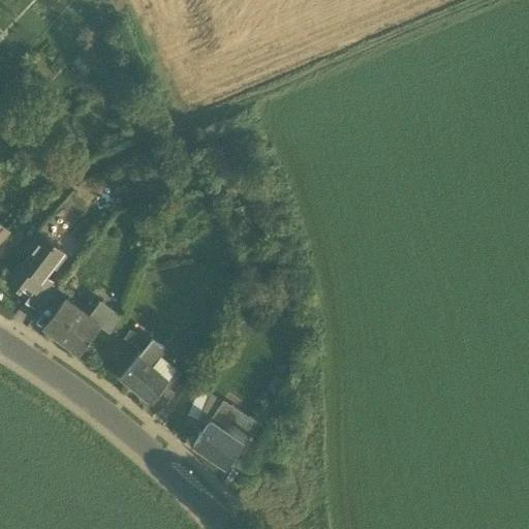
[(36,292),(38,293),(50,278),(48,277),(55,268),(58,270),(69,255),(67,254),(60,249),(62,247),(41,231),(28,248),(34,252),(31,256),(24,265),(21,262),(8,279),(25,291),(29,285),(37,290),(36,292)]
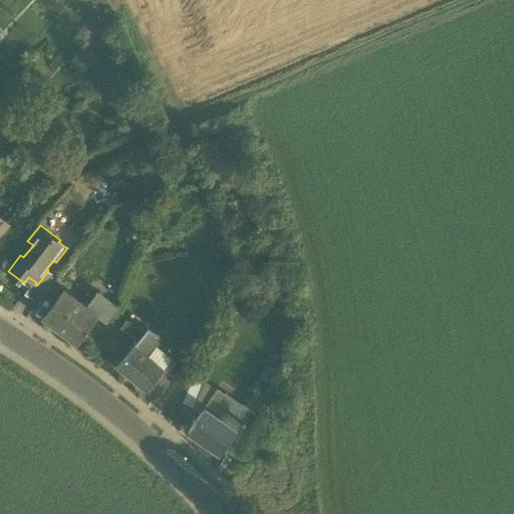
[(27,294),(38,303),(58,277),(48,270),(37,285),(35,284),(32,288),(27,294)]
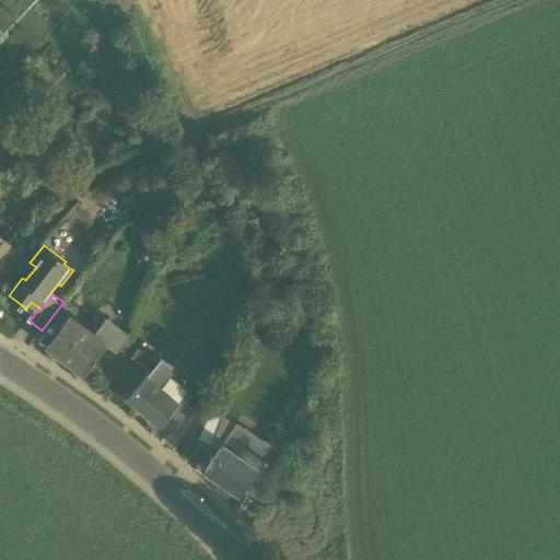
[(26,308),(35,314),(38,310),(39,307),(31,302),(26,308)]
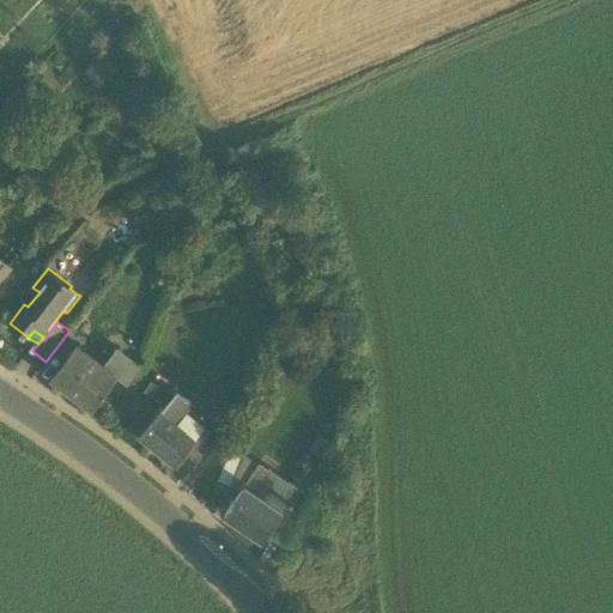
[(52,378),(93,411),(119,380),(133,360),(117,349),(103,366),(77,346),(52,378)]
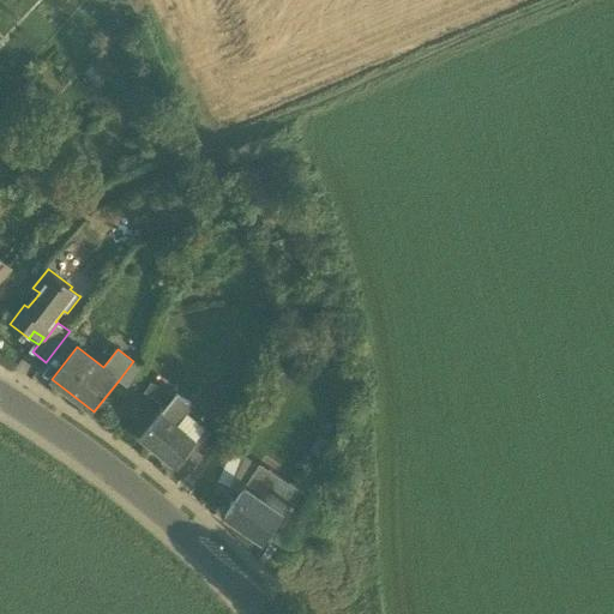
[(133,361),(119,380),(127,386),(143,367),(133,361)]
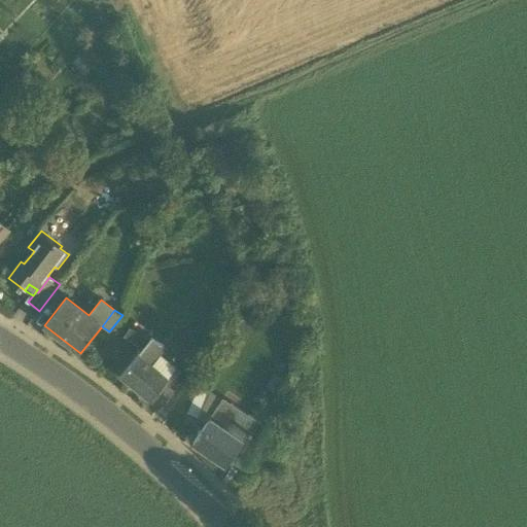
[(125,337),(137,346),(144,338),(131,328),(125,337)]
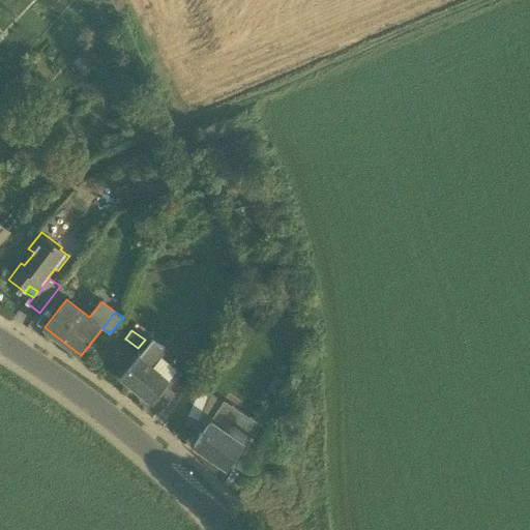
[(140,355),(151,364),(165,349),(153,340),(140,355)]
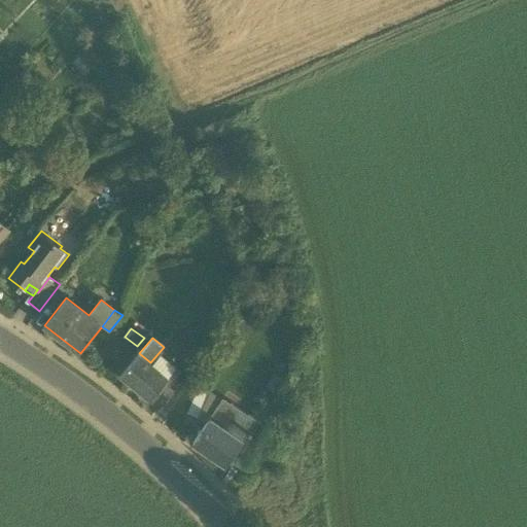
[(120,376),(150,400),(169,378),(152,364),(150,362),(139,353),(120,376)]
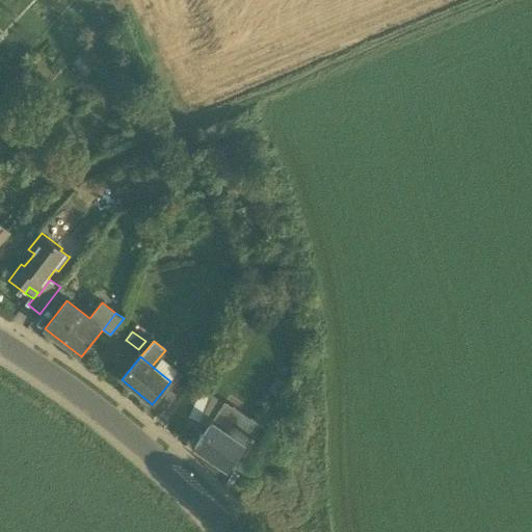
[(162,357),(154,368),(170,381),(179,371),(162,357)]
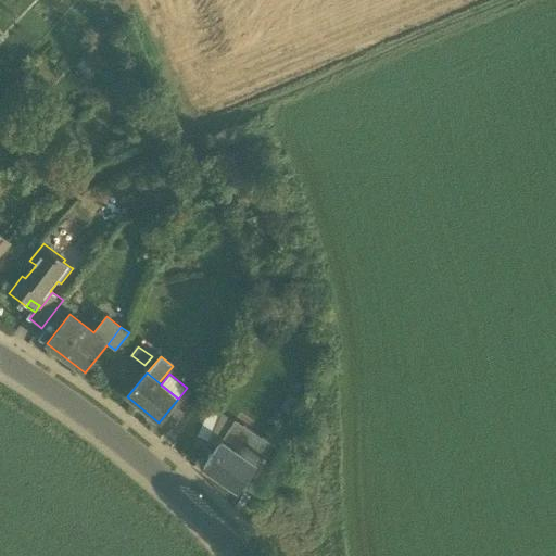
[(292,415),(300,400),(289,393),(280,408),(292,415)]
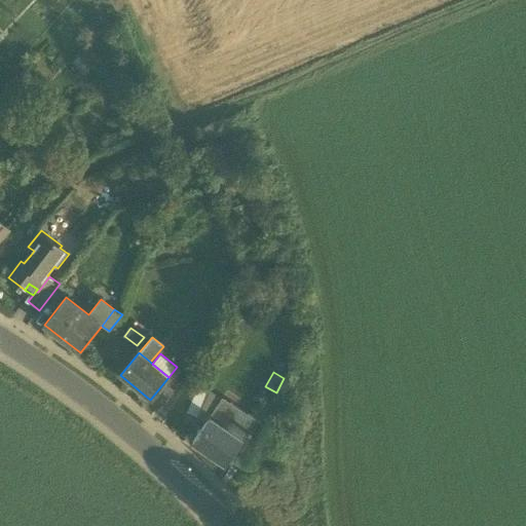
[(187,412),(198,417),(210,392),(198,387),(187,412)]
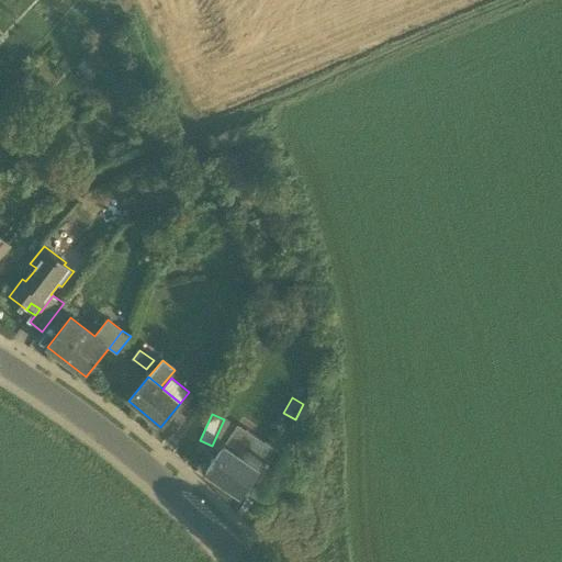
[(224,446),(235,429),(238,424),(225,417),(224,419),(212,446),(221,450),(224,446)]
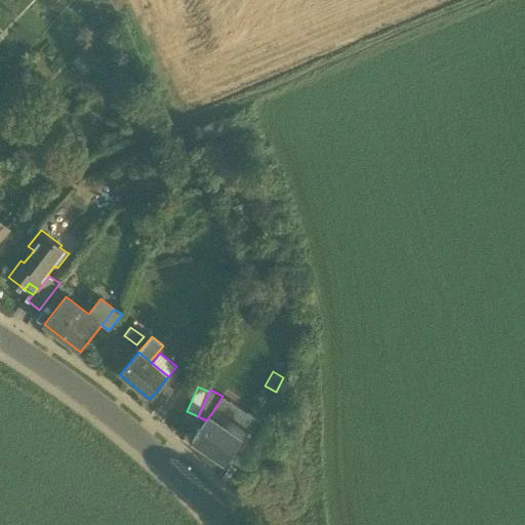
[(219,401),(209,416),(244,441),(243,441),(245,443),(259,421),(248,413),(231,402),(227,407),(219,401)]
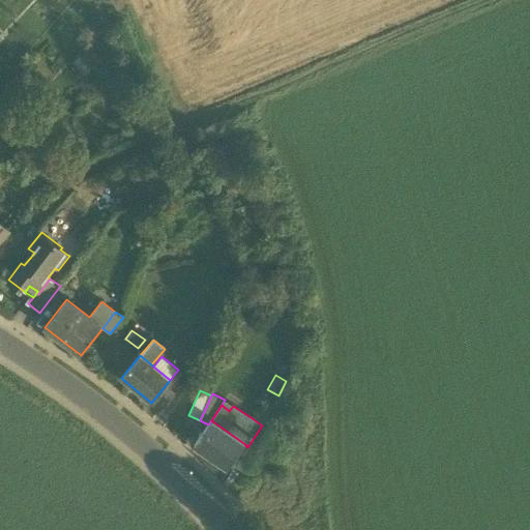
[(229,468),(245,445),(246,445),(211,420),(208,424),(195,445),(229,468)]
